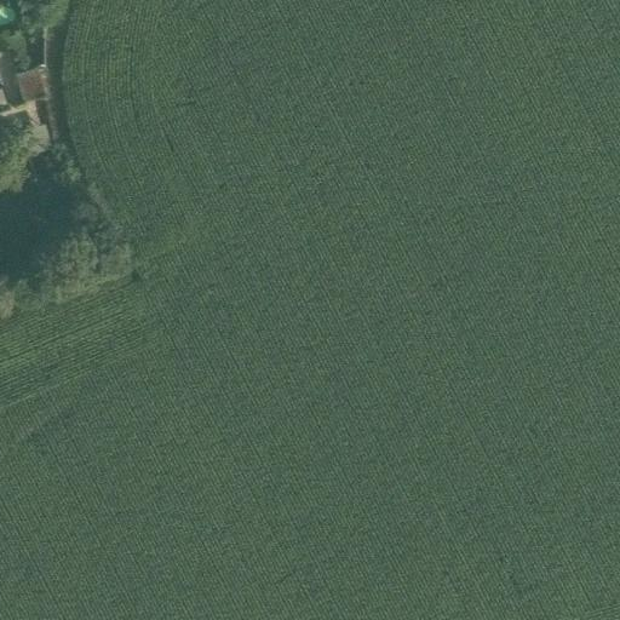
[(42,97),(42,92),(36,69),(15,75),(22,103),(42,97)]
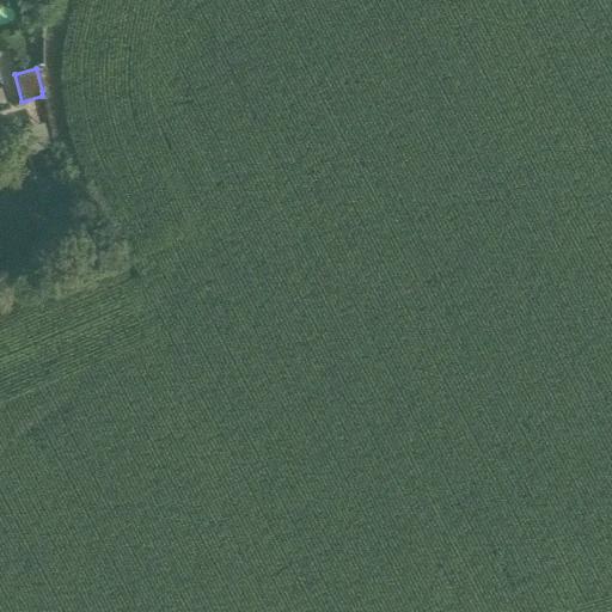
[(22,157),(50,148),(44,124),(14,133),(22,157)]
